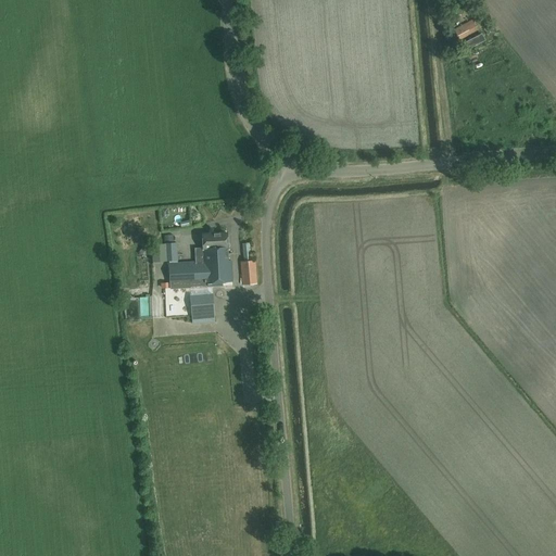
[(450,17),(463,14),(458,0),(445,4),(450,17)]
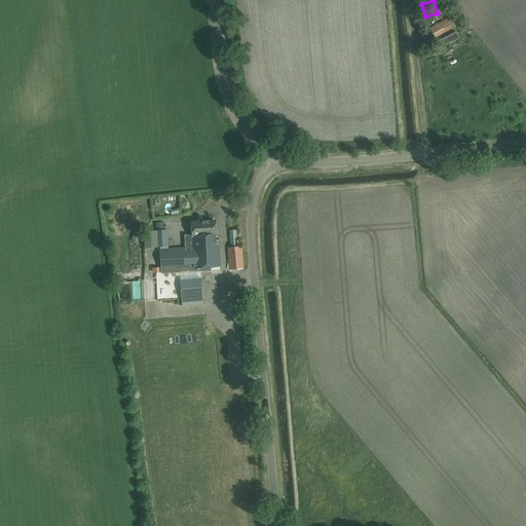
[(435,38),(453,29),(448,19),(429,28),(435,38)]
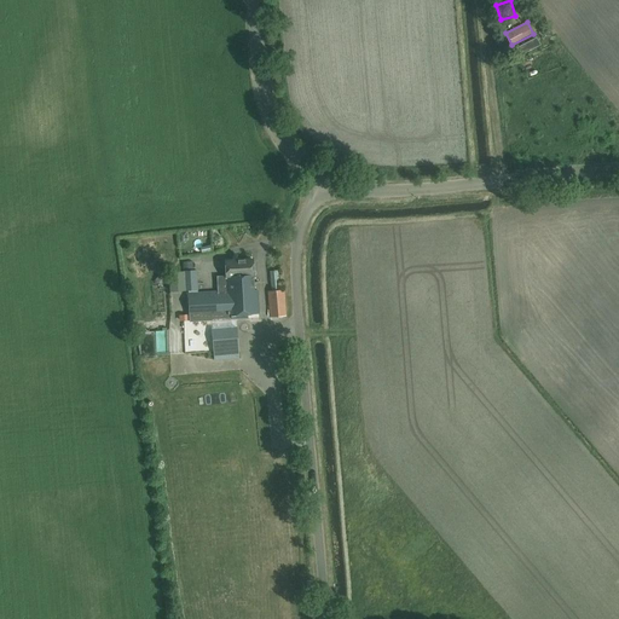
[(537,38),(514,48),(519,57),(541,45),(537,38)]
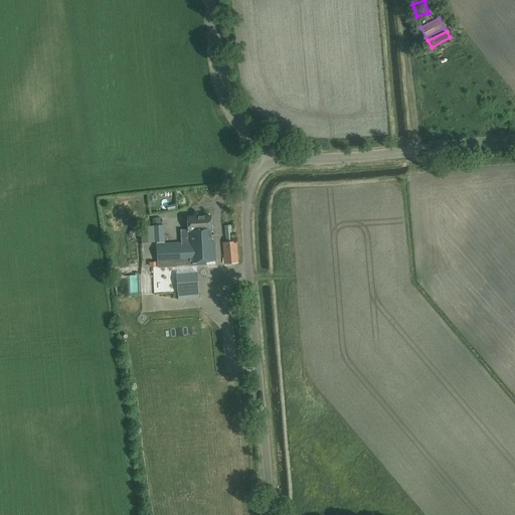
[(187,229),(180,229),(180,242),(188,242),(211,241),(210,229),(211,229),(210,216),(187,217),(187,229)]
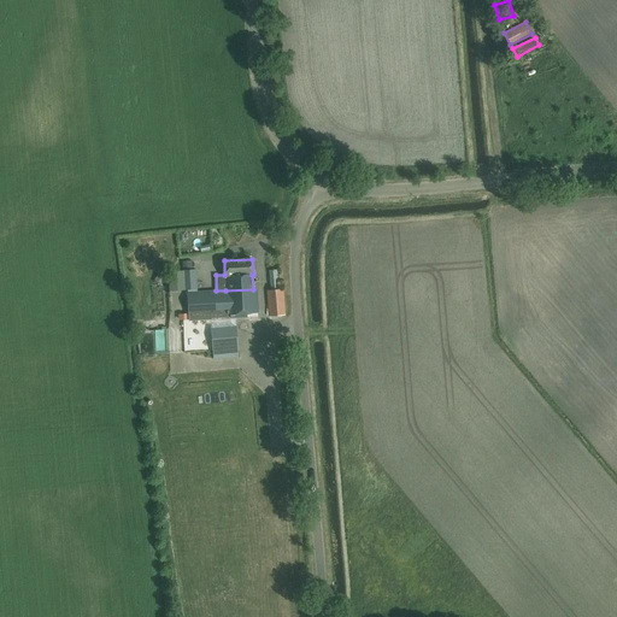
[(195,270),(168,272),(169,292),(197,291),(195,270)]
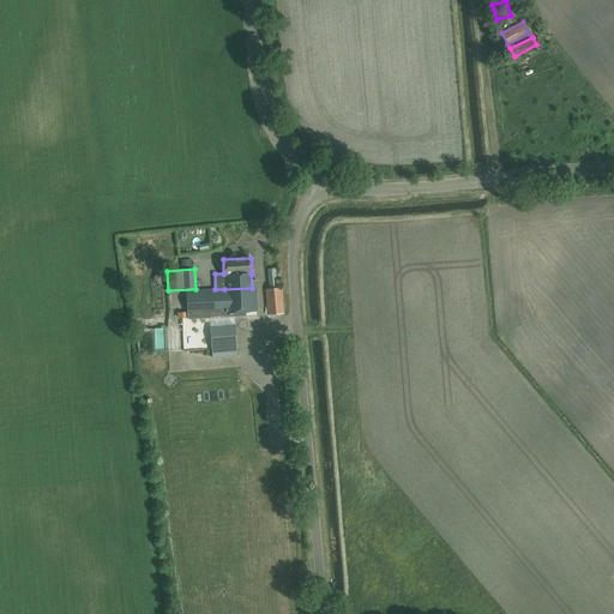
[(268,314),(283,313),(281,287),(277,288),(276,269),(269,269),(270,289),(266,289),(268,314)]
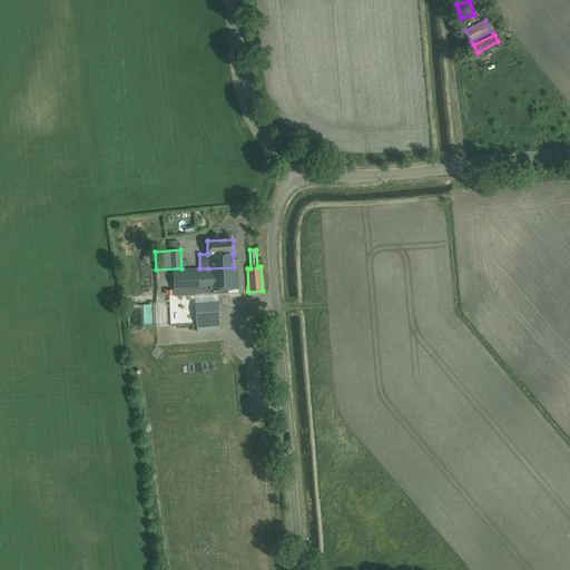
[(144,264),(145,285),(156,285),(155,264),(144,264)]
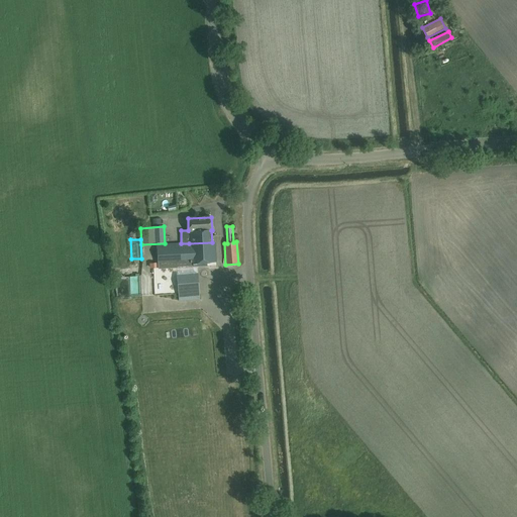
[(181,243),(157,245),(158,266),(158,268),(191,266),(191,264),(215,263),(214,242),(212,242),(189,243),(181,243)]
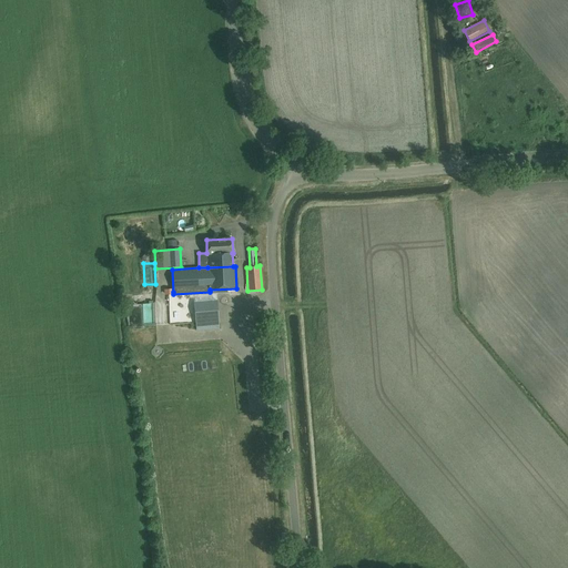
[(156,301),(158,324),(170,324),(169,300),(156,301)]
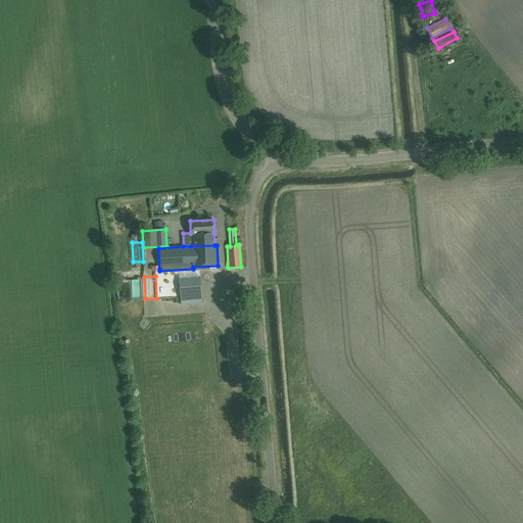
[(200,286),(180,288),(181,304),(202,303),(200,286)]
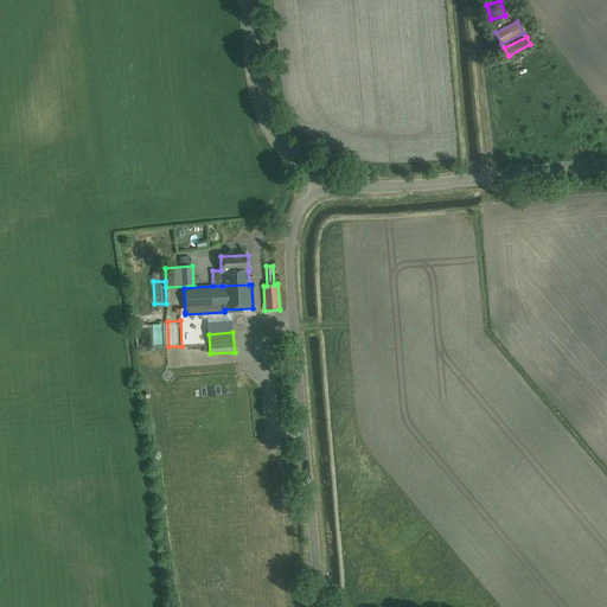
All buildings are outlined.
